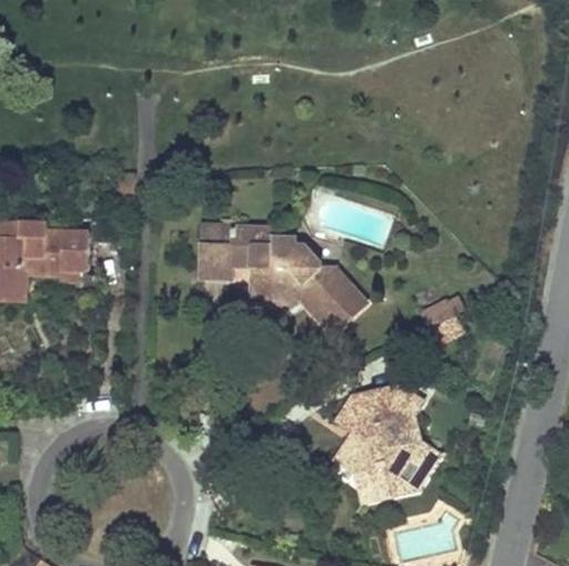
[(0,233),(21,234),(22,220),(0,217),(0,233)]
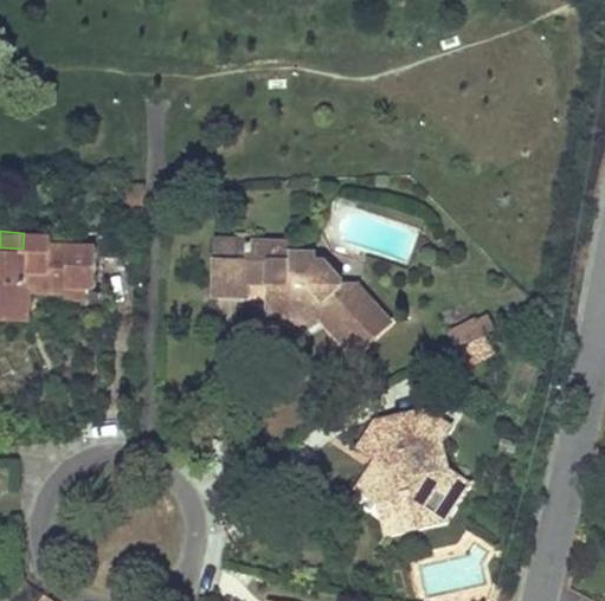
[(0,247),(0,304),(29,307),(29,289),(29,282),(44,283),(44,289),(66,290),(66,293),(66,296),(87,298),(88,285),(97,285),(98,245),(53,244),(55,234),(24,233),(23,249),(0,247)]
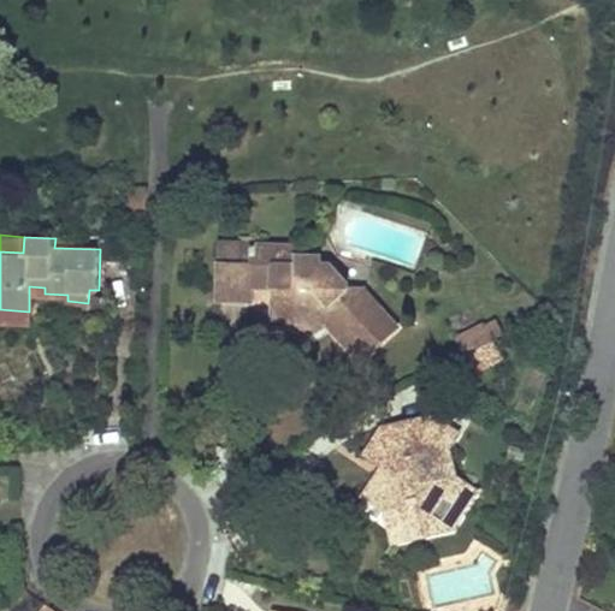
[(254,288),(276,288),(278,255),(289,255),(300,255),(299,244),(253,243),(250,264),(254,264),(254,288)]
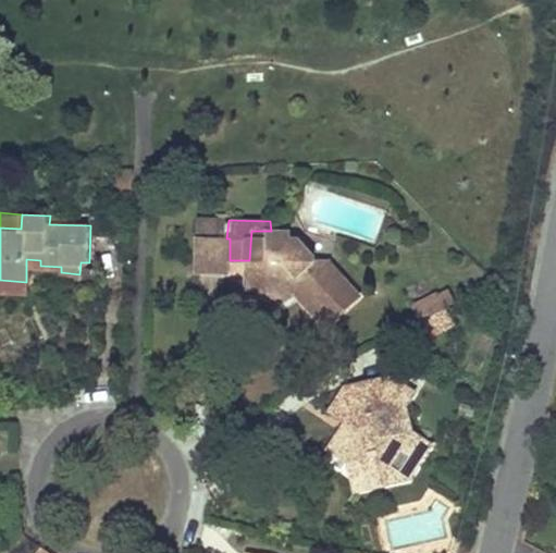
[(271,231),(261,231),(251,231),(249,260),(248,292),(275,293),(276,286),(291,287),(326,327),(361,295),(330,260),(317,260),(317,256),(300,238),(292,238),(292,232),(271,231)]
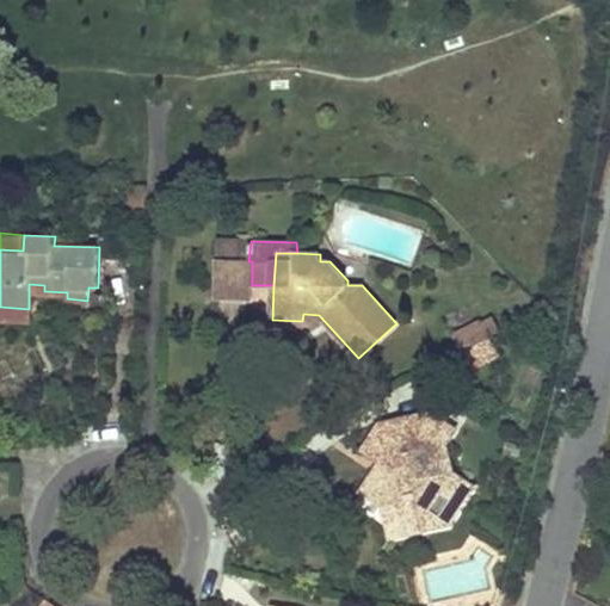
[(251,298),(251,292),(252,285),(252,261),(248,261),(217,260),(216,297),(251,298)]
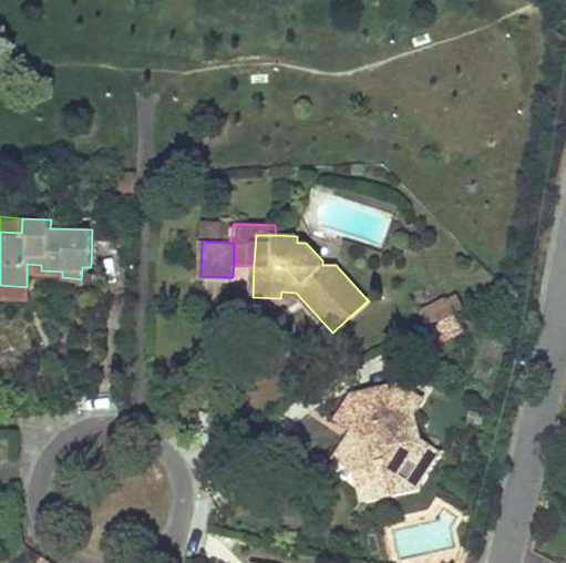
[(0,297),(26,298),(27,287),(0,285),(0,297)]
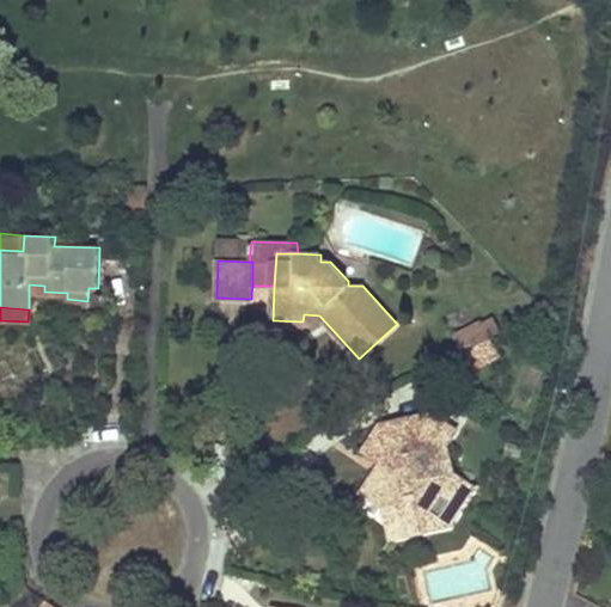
[(482,325),(478,319),(454,331),(458,337),(482,325)]
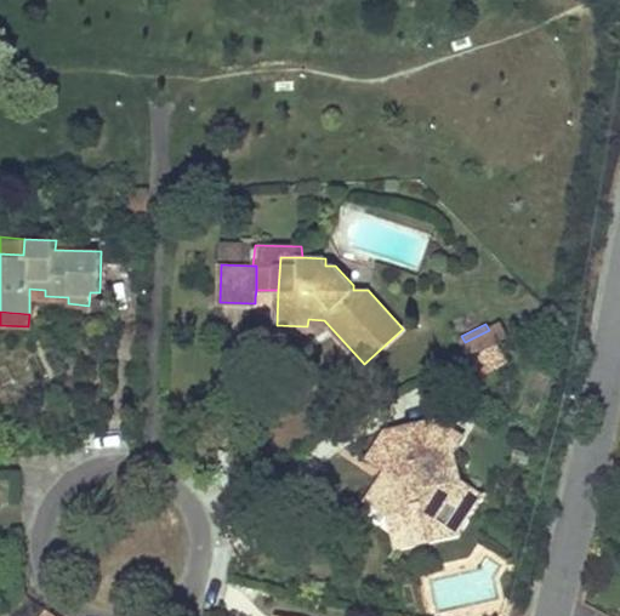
[(471,354),(495,341),(489,330),(465,342),(471,354)]
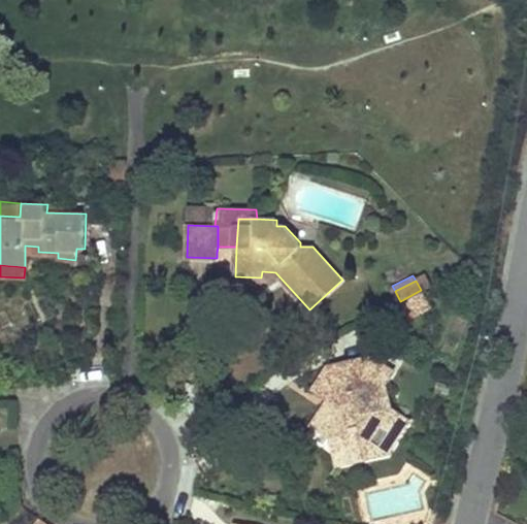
[(428,303),(421,290),(400,301),(401,303),(407,315),(428,303)]
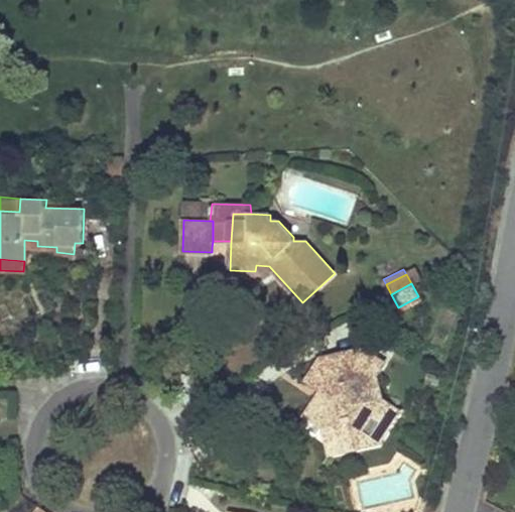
[(400,311),(420,300),(418,296),(398,307),(400,311)]
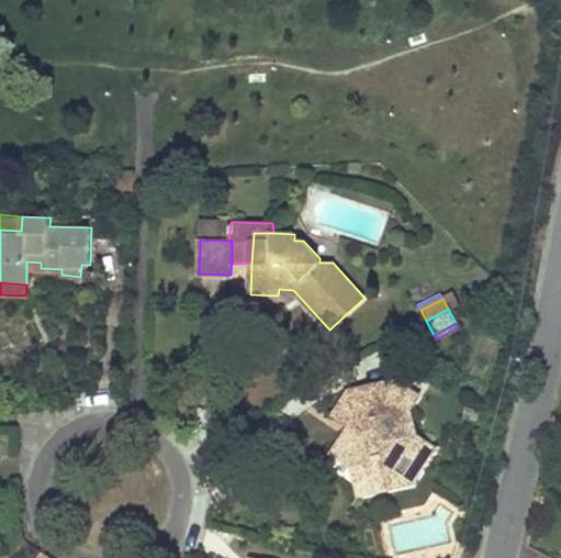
[(385,481),(402,453),(422,465),(434,445),(414,433),(407,409),(416,393),(393,379),(348,389),(334,413),(348,421),(347,423),(352,426),(349,432),(344,428),(328,452),(352,467),(357,480),(360,493),(388,487),(385,481)]
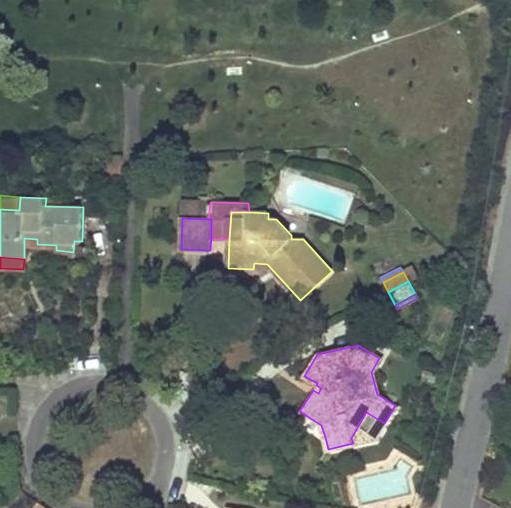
[(321,388),(316,385),(313,390),(318,393),(321,388)]
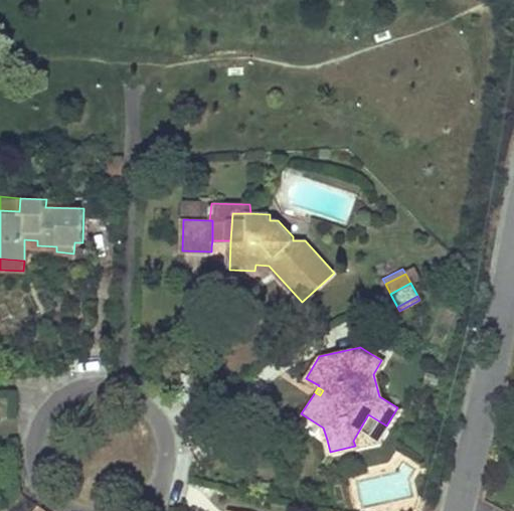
[(355,446),(377,441),(386,426),(368,414),(353,441),(355,446)]
